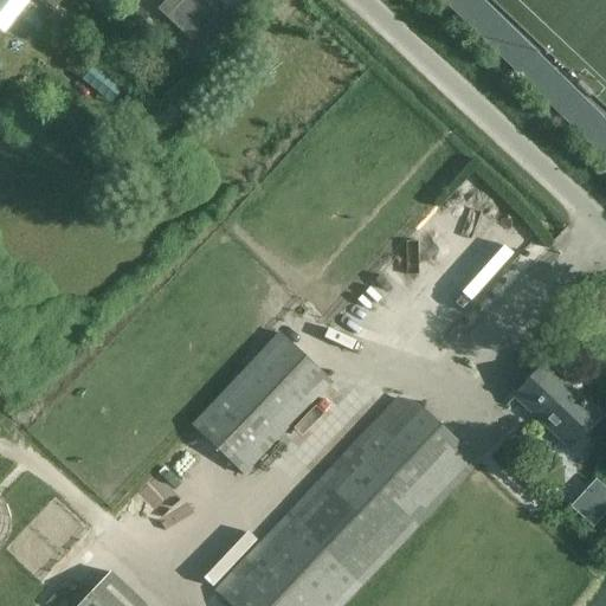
[(0,0),(0,30),(1,32),(26,1),(24,0),(0,0)]
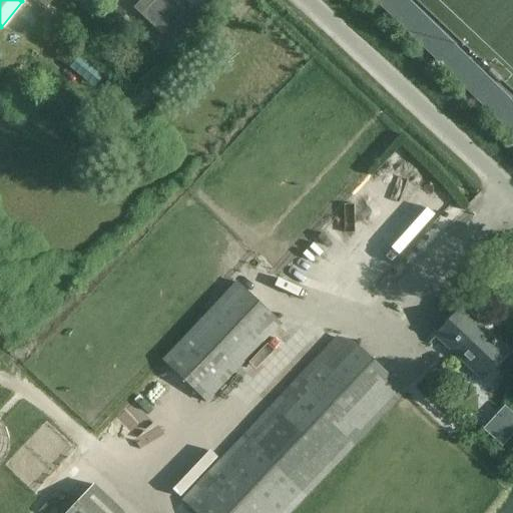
[(170,0),(140,0),(133,9),(163,36),(184,13),(170,0)]
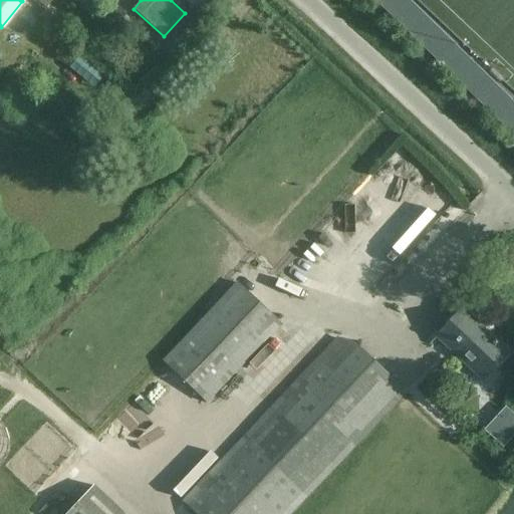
[(513,136),(513,102),(407,0),(378,0),(376,3),(497,121),(513,136)]
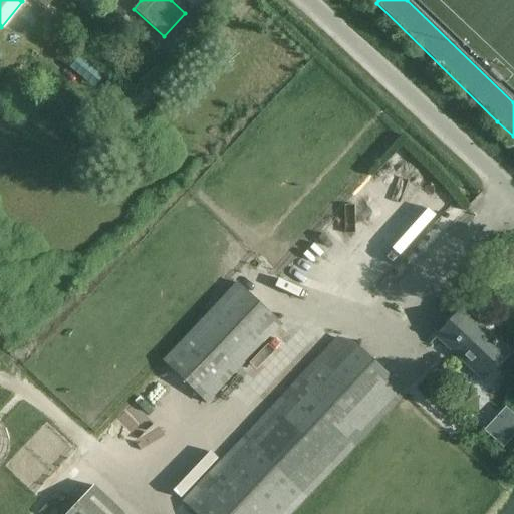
[(79,55),(68,69),(92,89),(103,76),(79,55)]
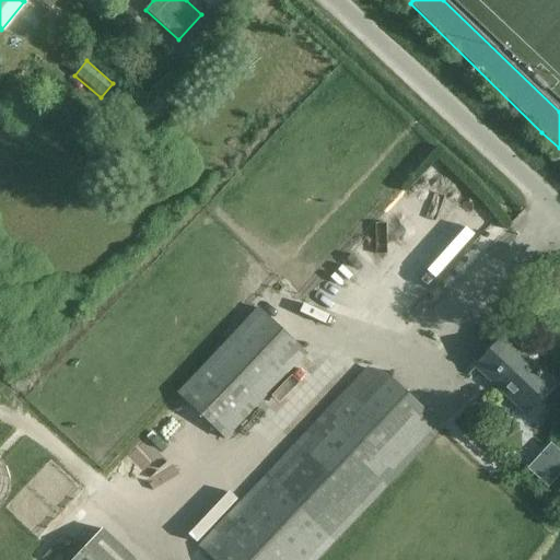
[(423,177),(383,221),(411,247),(452,203),(423,177)]
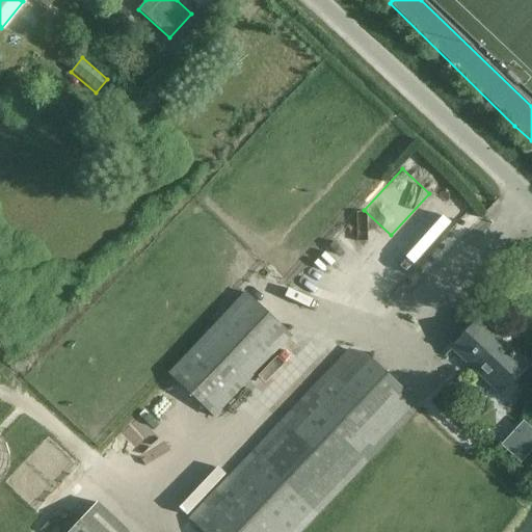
[(267,288),(261,301),(276,310),(271,319),(298,331),(309,309),(267,288)]
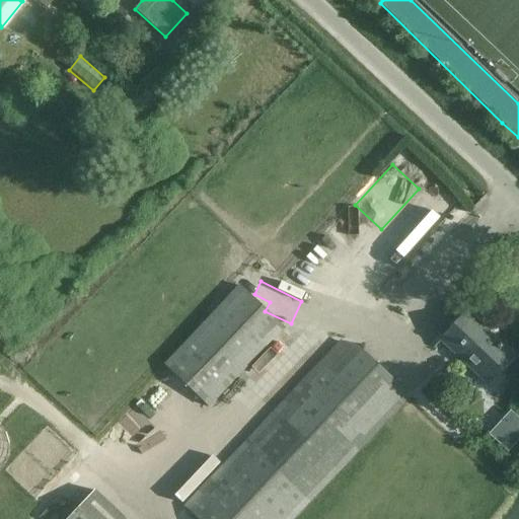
[(207,408),(224,390),(281,329),(237,288),(163,366),(207,408)]
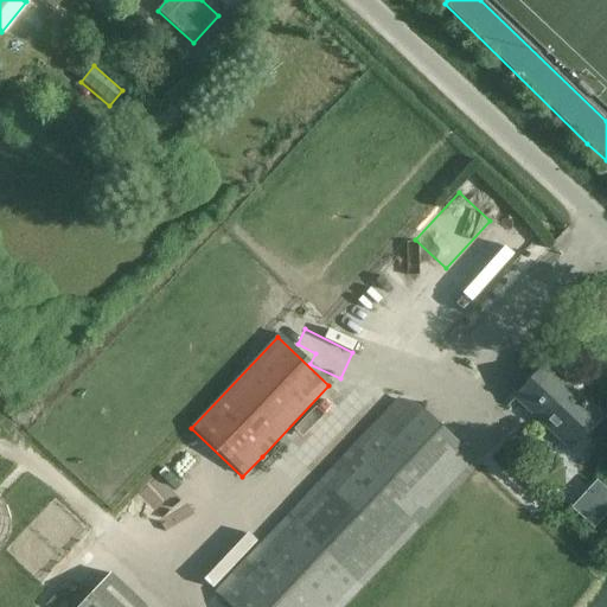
[(545,365),(529,383),(515,398),(569,451),(600,416),(545,365)]
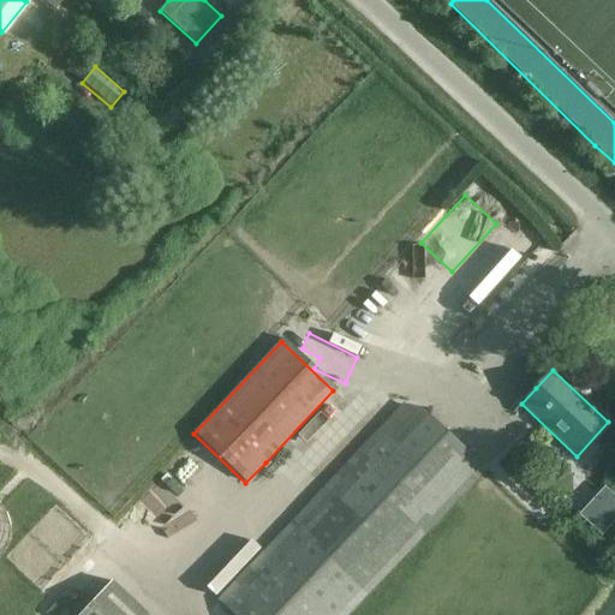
[(380,433),(291,526),(218,603),(230,614),(347,614),(483,472),(425,417),(395,448),(380,433)]
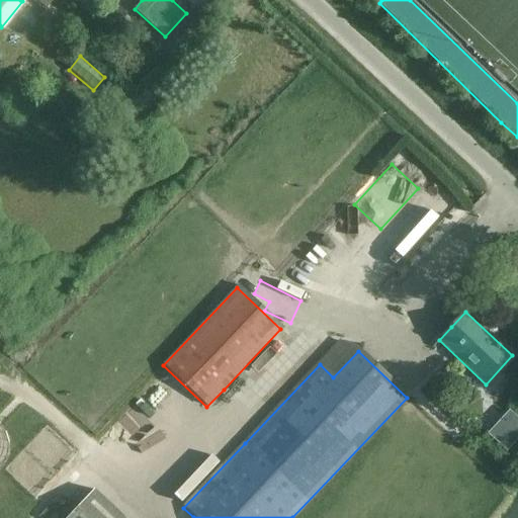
[(497,419),(489,429),(502,440),(511,430),(497,419)]
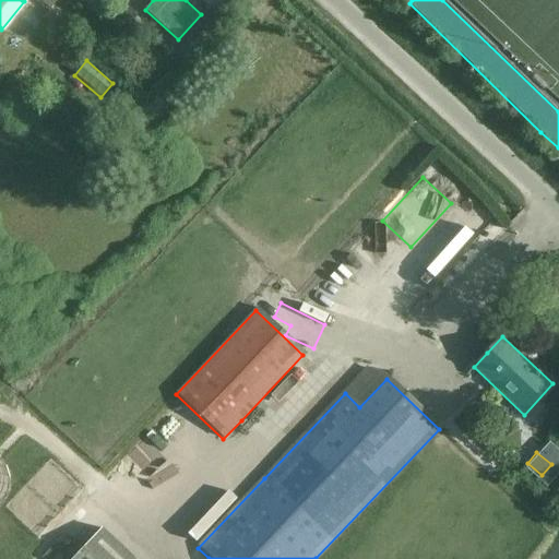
[(134,558),(102,527),(71,558),(134,558)]
